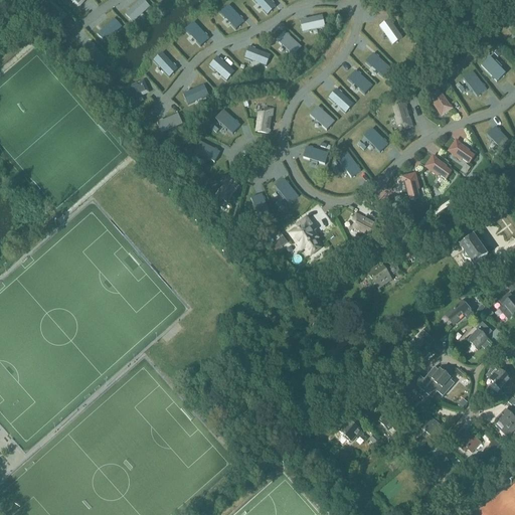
[(150,8),(142,0),(140,0),(125,15),(134,23),(139,18),(138,18),(144,11),(145,12),(150,8)]
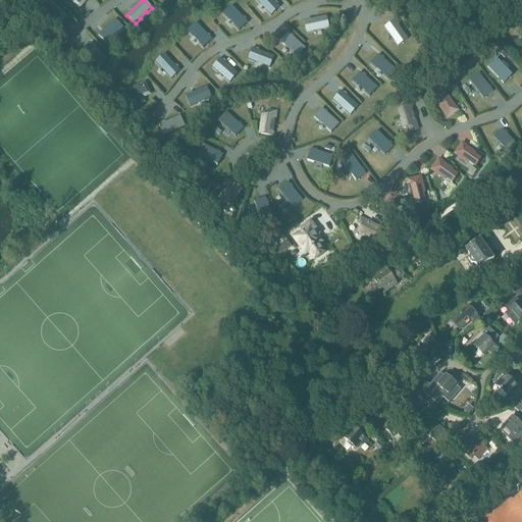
[(279,7),(272,0),(256,0),(260,4),(261,3),(267,10),(266,10),(271,15),(279,7)]
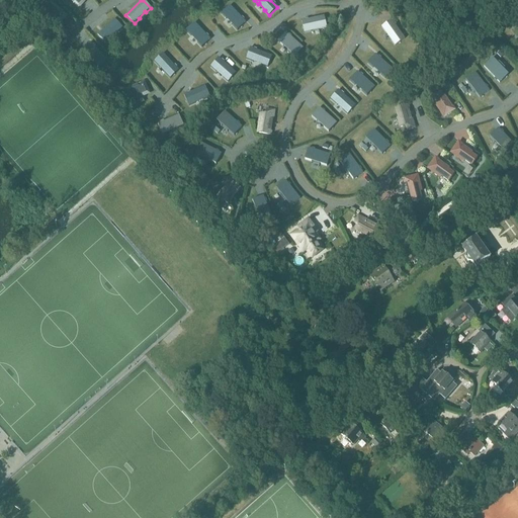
[(66,16),(49,1),(40,10),(46,14),(47,13),(54,19),(53,20),(58,25),(66,16)]
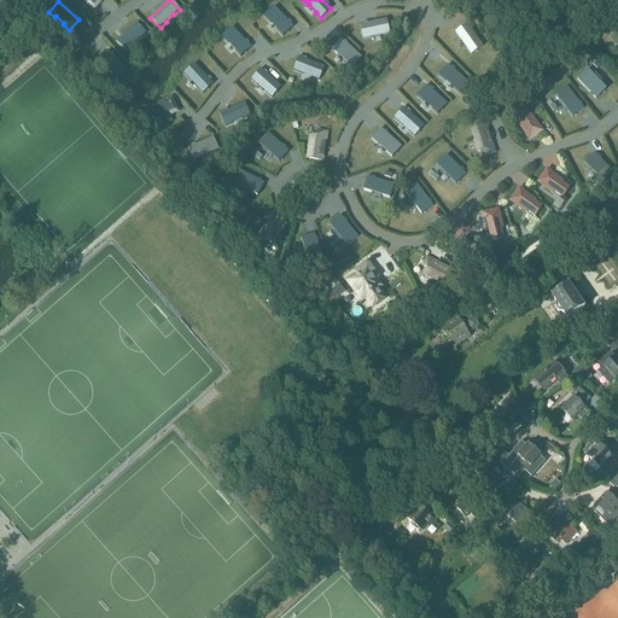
[(293,27),(275,7),(264,17),(270,23),(272,22),(279,30),(278,31),(283,36),(293,27)]
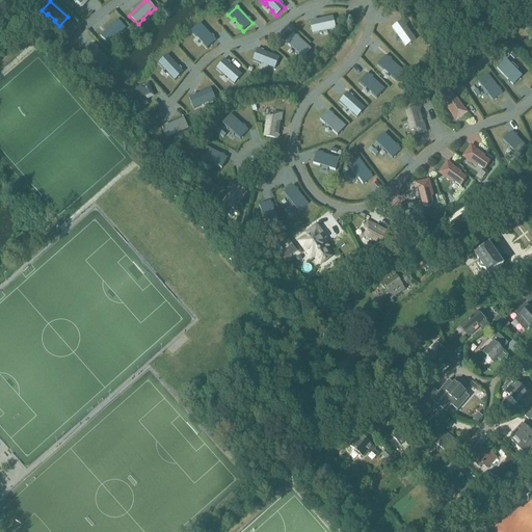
[(333,17),(310,22),(313,34),(320,32),(319,31),(328,29),(328,30),(336,29),(333,17)]
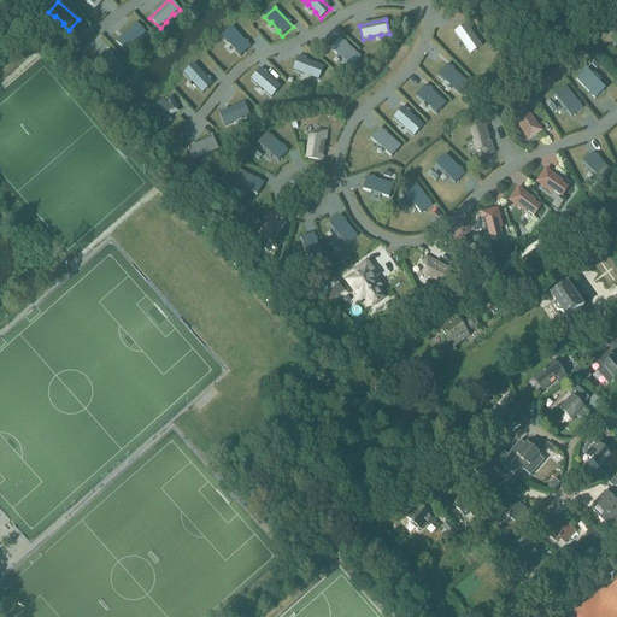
[(136,23),(116,42),(127,52),(133,46),(131,46),(139,37),(140,39),(146,34),(136,23)]
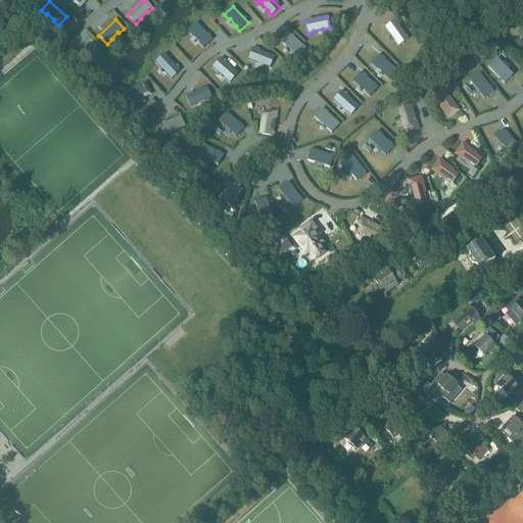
[(395,19),(385,27),(398,46),(409,39),(395,19)]
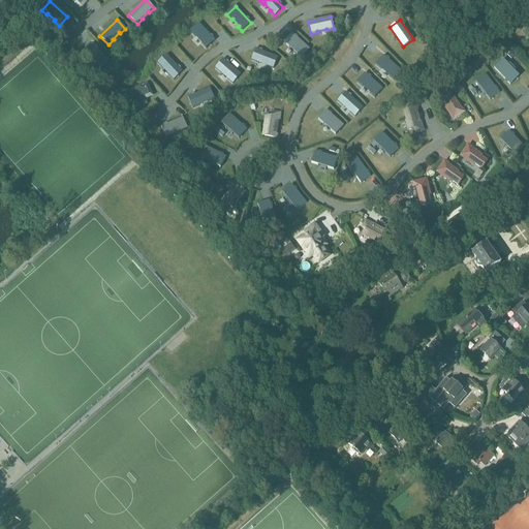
[(215,40),(199,24),(190,32),(195,37),(196,36),(203,43),(201,43),(207,49),(215,40)]
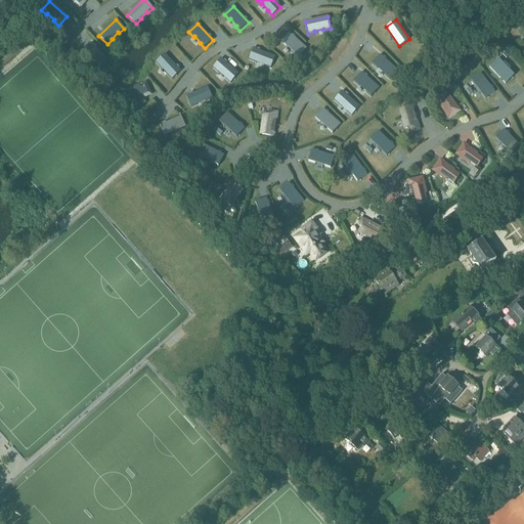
[(306,48),(289,33),(281,42),(286,46),(287,46),(294,52),(293,53),(298,57),(306,48)]
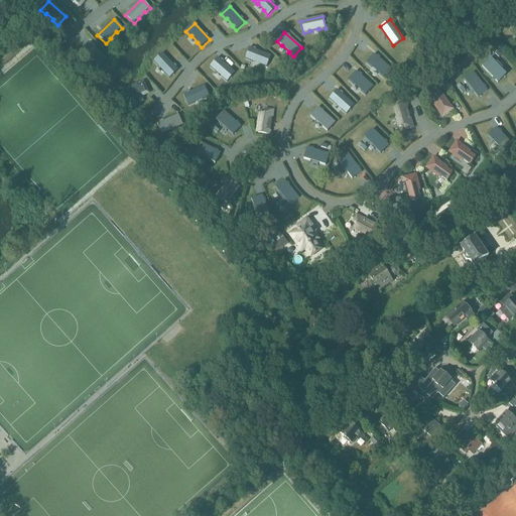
[(105,58),(90,42),(81,50),(86,55),(87,54),(93,61),(92,61),(97,68),(105,58)]
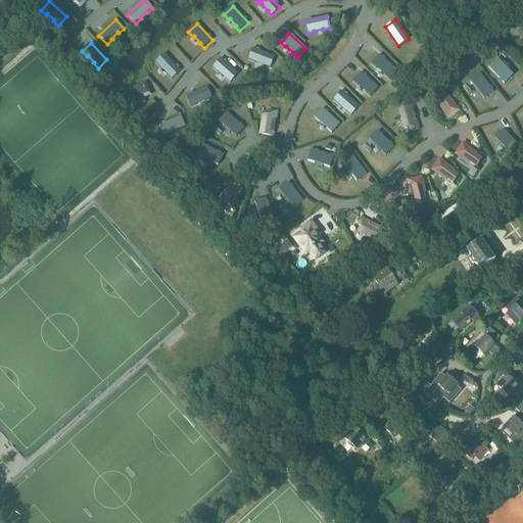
[(274,56),(252,48),(248,59),(255,62),(255,60),(264,64),(264,65),(270,67),(274,56)]
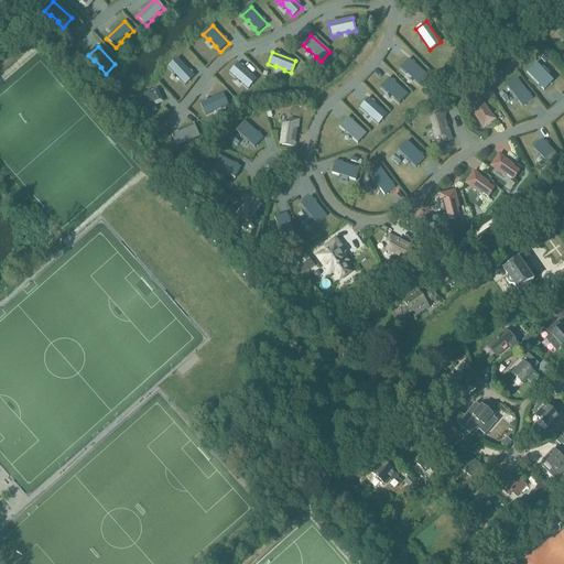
[(195,76),(177,58),(169,67),(173,73),(174,72),(182,79),(181,80),(185,86),(195,76)]
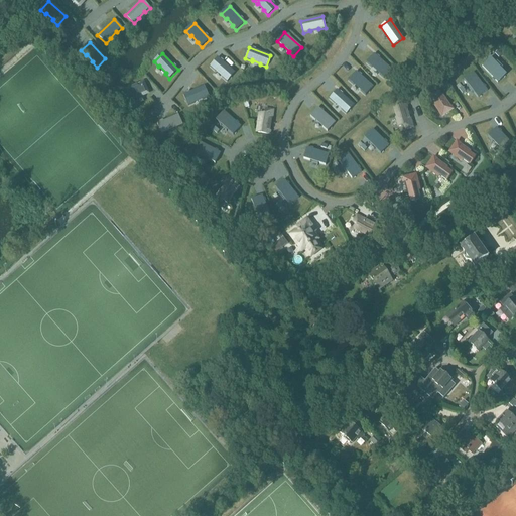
[(374,54),(366,63),(384,79),(391,70),(374,54)]
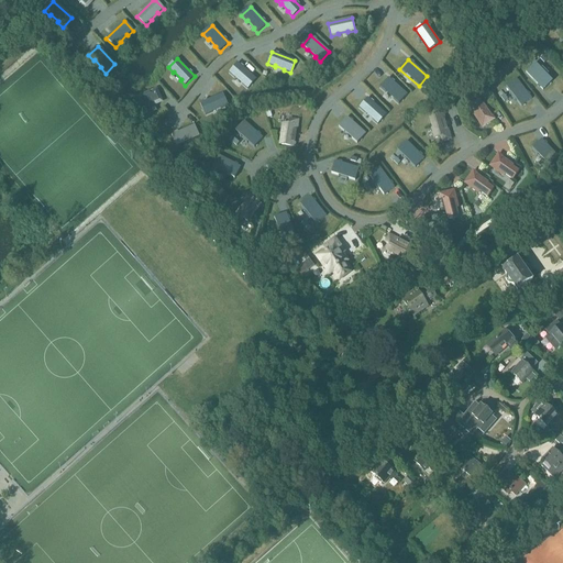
[(252,75),(238,63),(229,73),(234,77),(235,77),(243,84),(242,84),(247,89),(256,79),(252,75)]
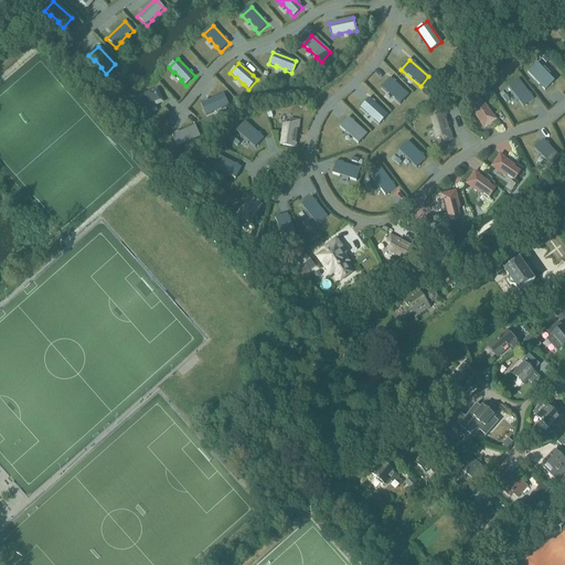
[(545,91),(554,82),(536,63),(528,73),(545,91)]
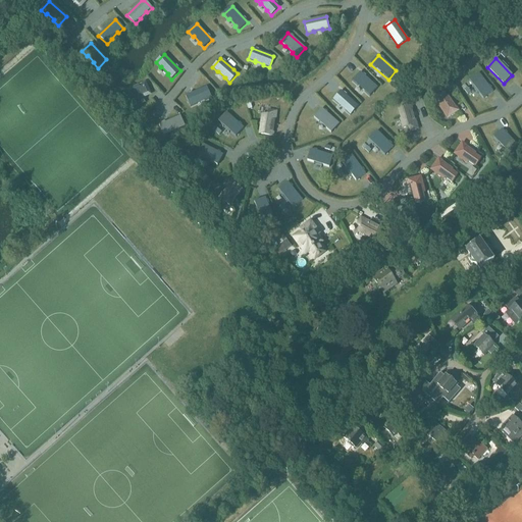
[(360,72),(352,81),(370,97),(378,88),(360,72)]
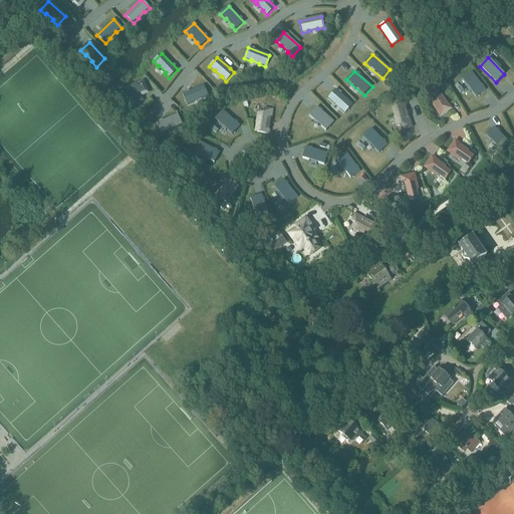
[(476,97),(485,90),(472,72),(462,79),(476,97)]
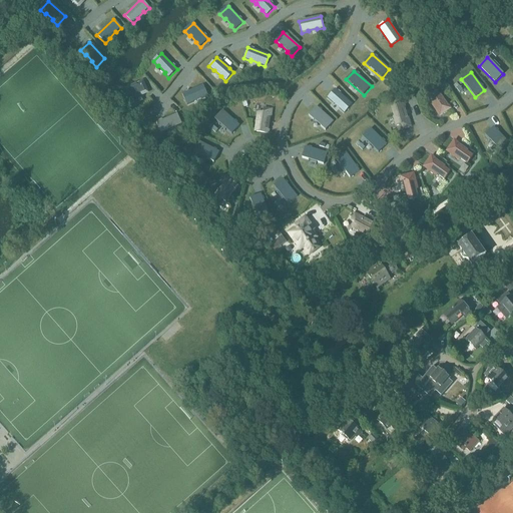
[(148,93),(143,82),(122,91),(127,101),(133,99),(133,98),(141,94),(142,95),(148,93)]
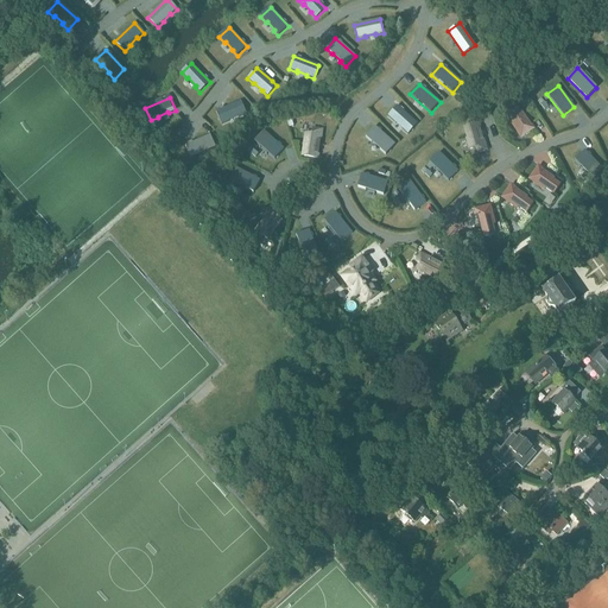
[(241,101),(216,112),(221,125),(229,121),(228,120),(239,116),(239,118),(246,114),(241,101)]
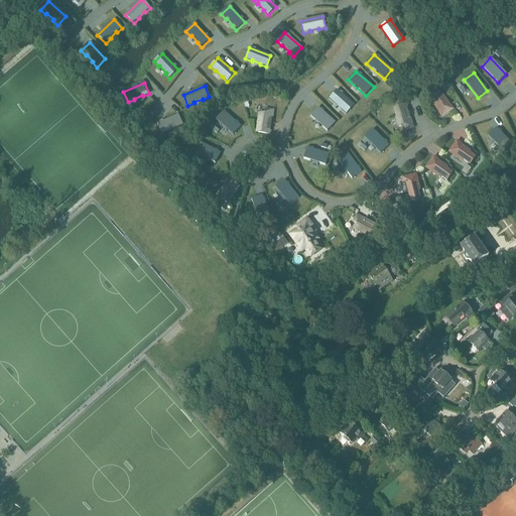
[(337,90),(329,99),(346,114),(355,105),(337,90)]
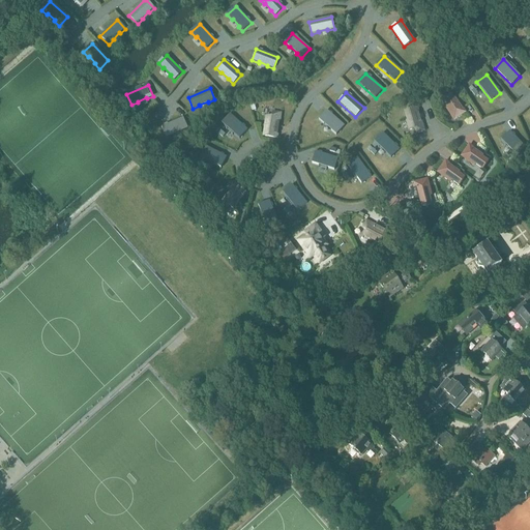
[(445,107),(454,120),(465,113),(455,97),(453,98),(450,93),(442,98),(447,106),(445,107)]
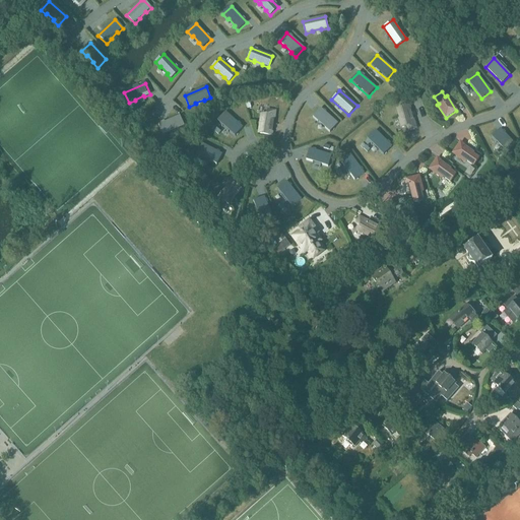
[(408,104),(396,108),(398,118),(401,128),(406,127),(407,130),(415,128),(408,104)]
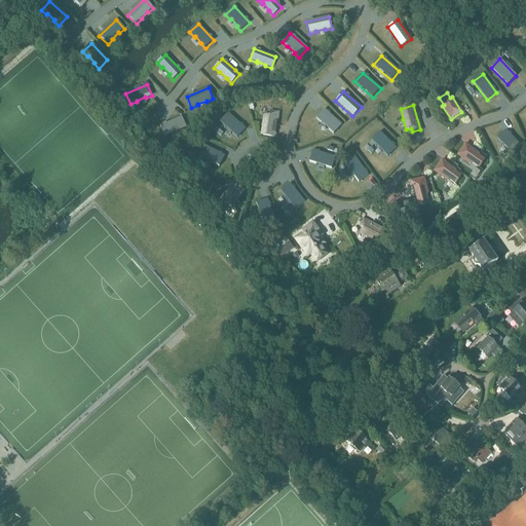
[(325,109),(316,118),(334,135),(342,125),(325,109)]
